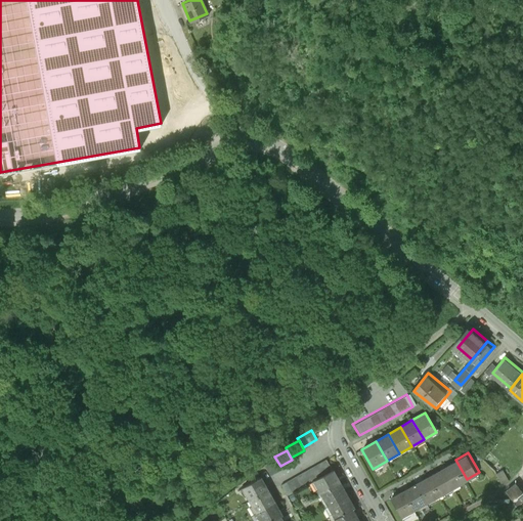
[(332,469),(325,458),(282,482),(289,493),(332,469)]
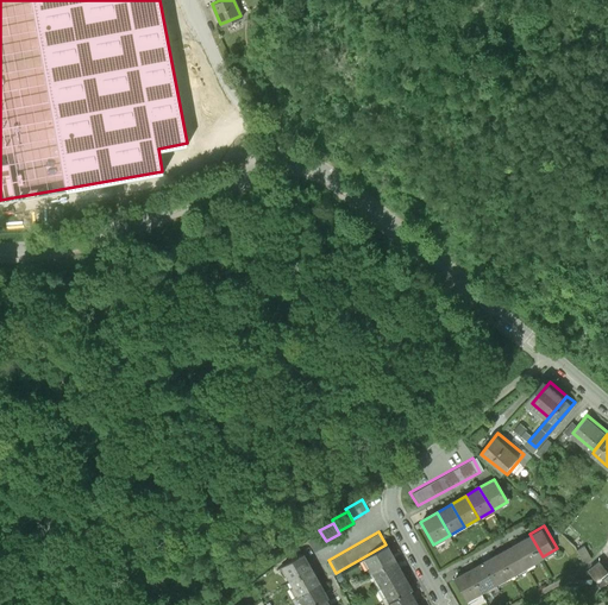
[(308,541),(314,550),(327,543),(326,541),(321,534),(308,541)]
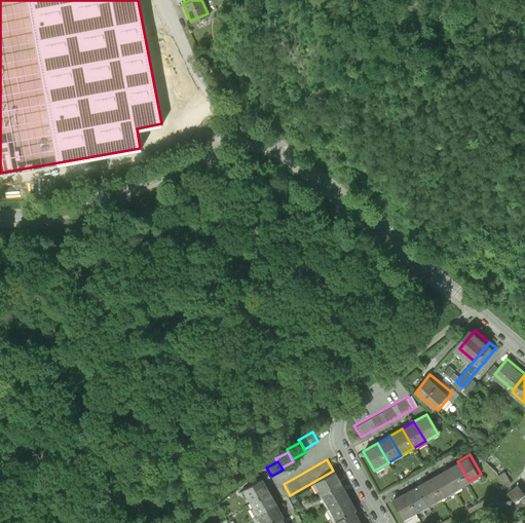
[(445,469),(456,488),(469,481),(457,461),(445,469)]
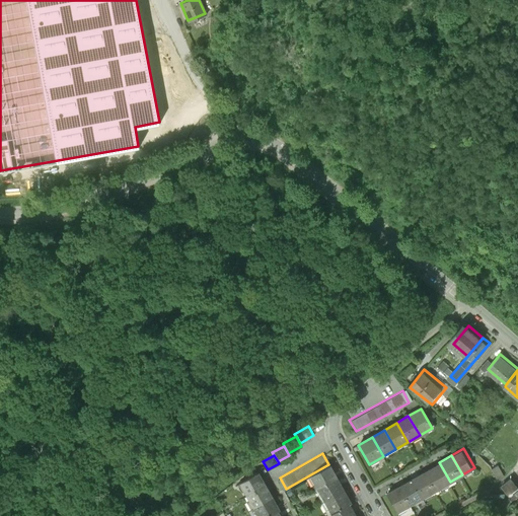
[(427,470),(438,490),(450,482),(439,462),(427,470)]
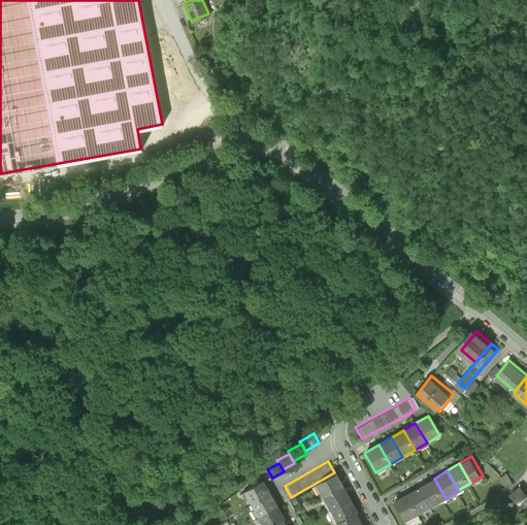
[(518,482),(526,493),(526,492),(526,470),(517,479),(518,482)]
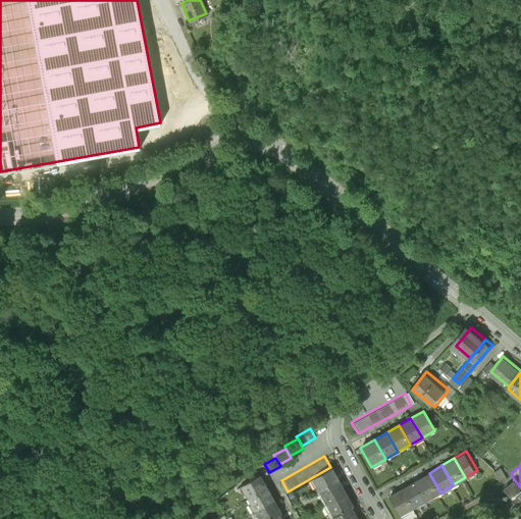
[(313,478),(320,491),(341,480),(333,467),(313,478)]
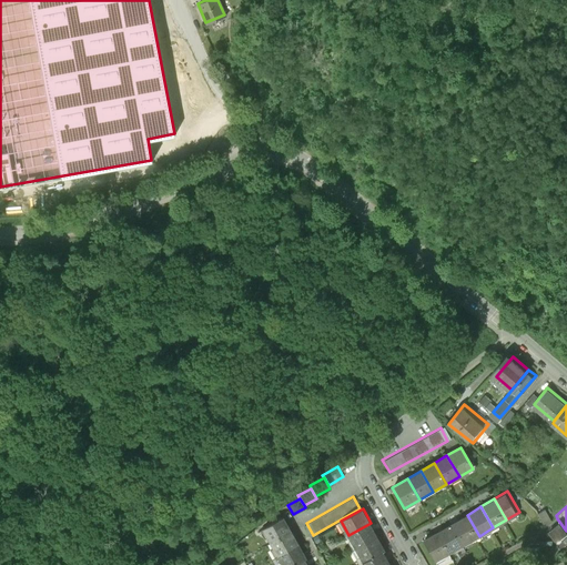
[(453,524),(465,545),(479,536),(467,515),(453,524)]
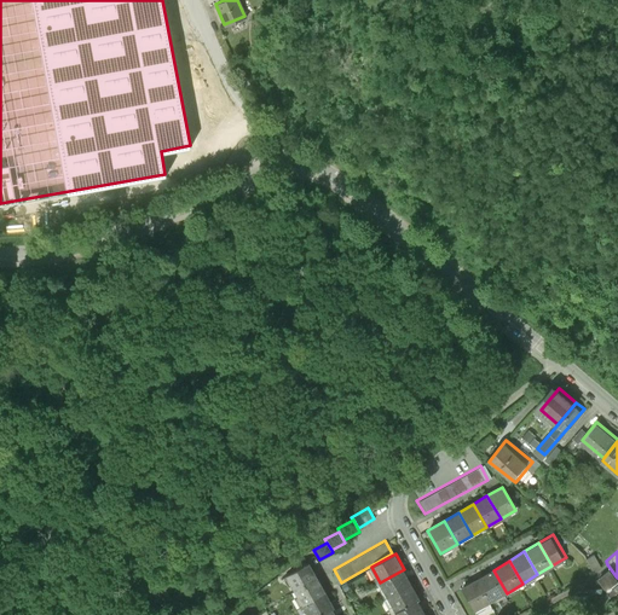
[(289,576),(298,591),(321,576),(312,563),(289,576)]
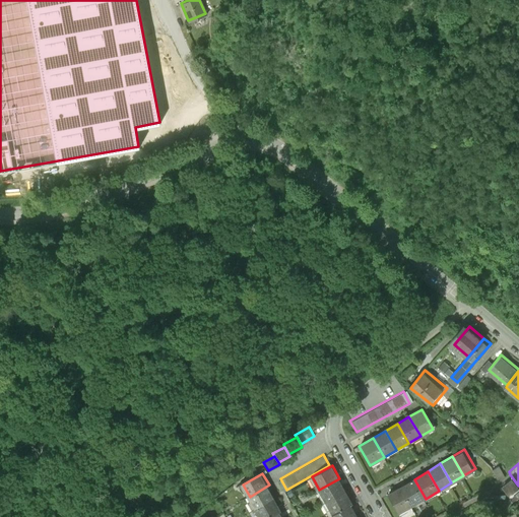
[(508,494),(517,486),(509,476),(500,483),(508,494)]
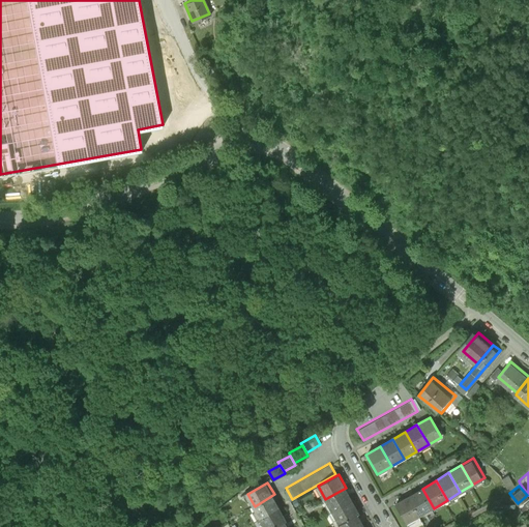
[(346,488),(325,499),(332,511),(353,500),(346,488)]
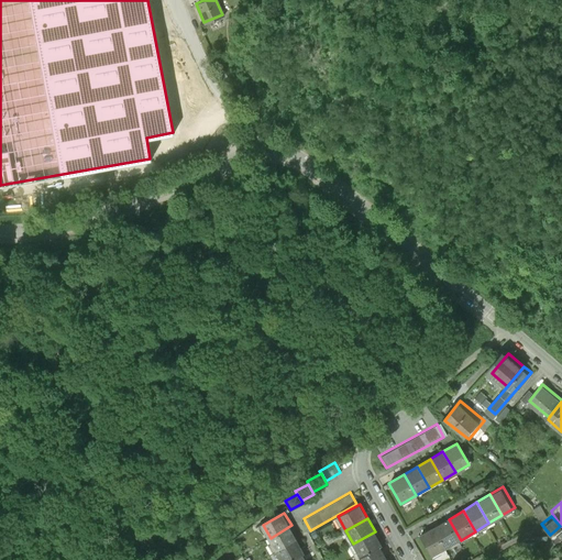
[(434,527),(447,548),(461,540),(449,519),(434,527)]
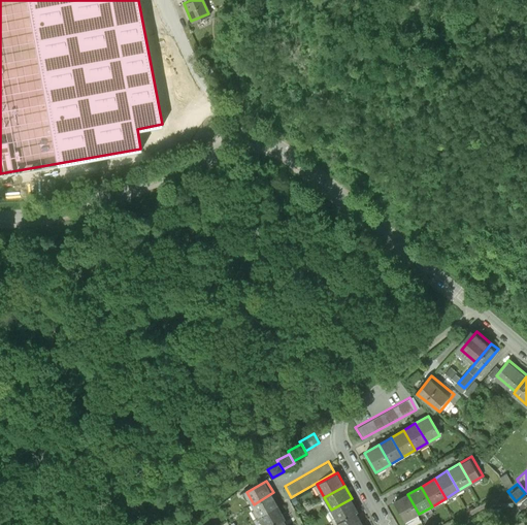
[(254,504),(260,516),(280,503),(273,492),(254,504)]
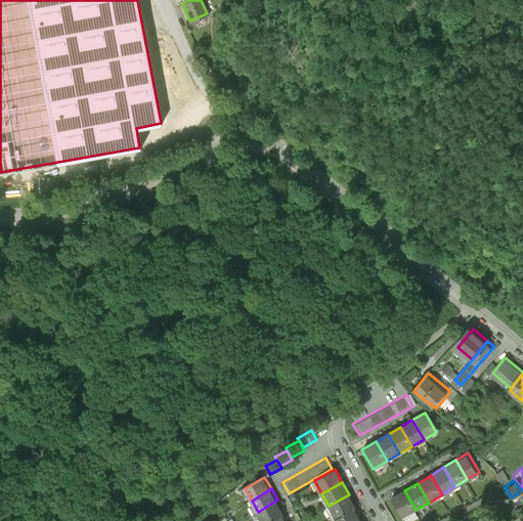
[(391,497),(402,517),(416,510),(404,490),(391,497)]
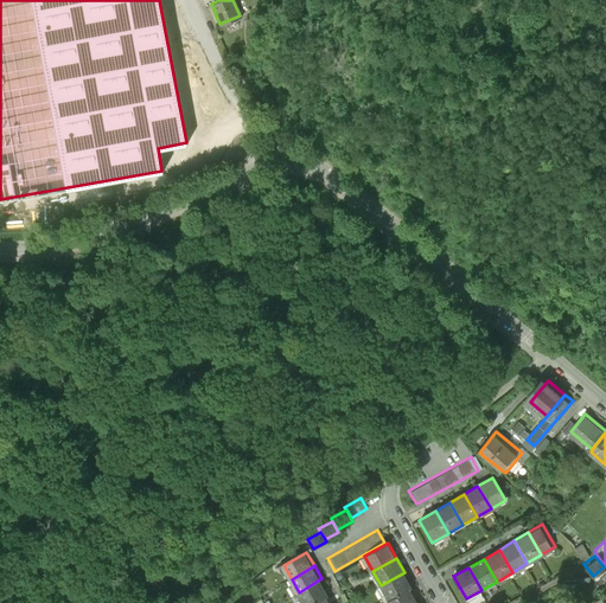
[(404,572),(381,585),(388,600),(412,587),(404,572)]
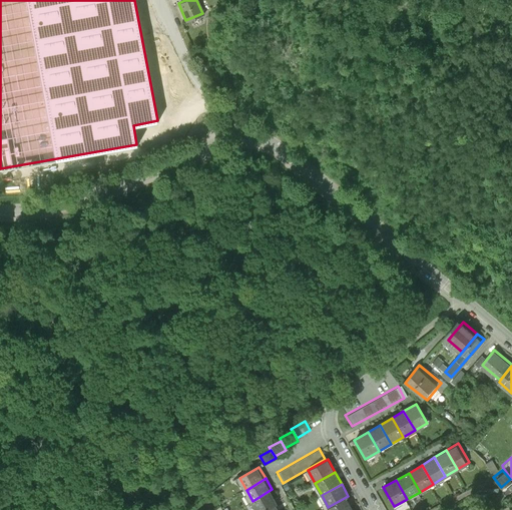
[(252,501),(258,509),(264,509),(277,502),(279,501),(272,489),(252,501)]
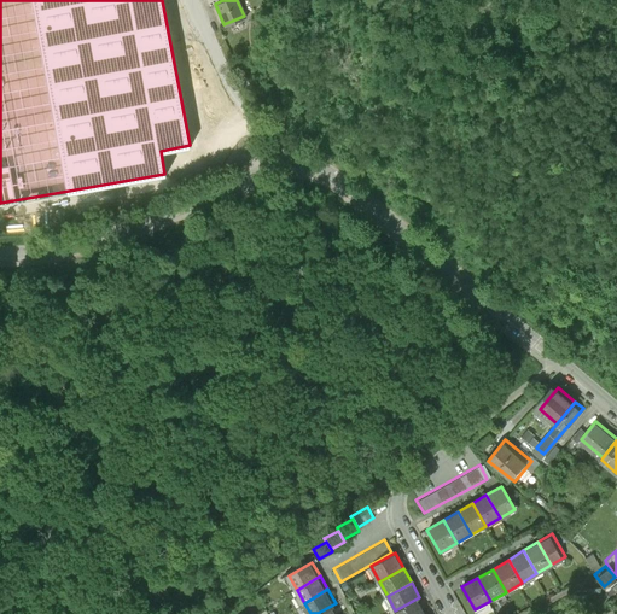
[(419,597),(395,610),(396,613),(424,613),(426,613),(419,597)]
